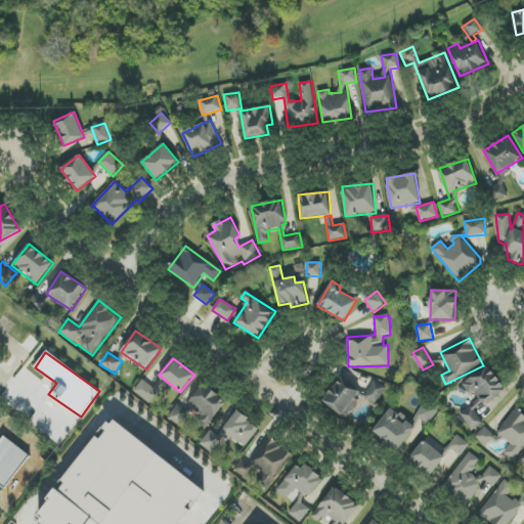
[(483,405),(506,392),(489,365),(462,383),(469,395),(475,392),(483,405)]
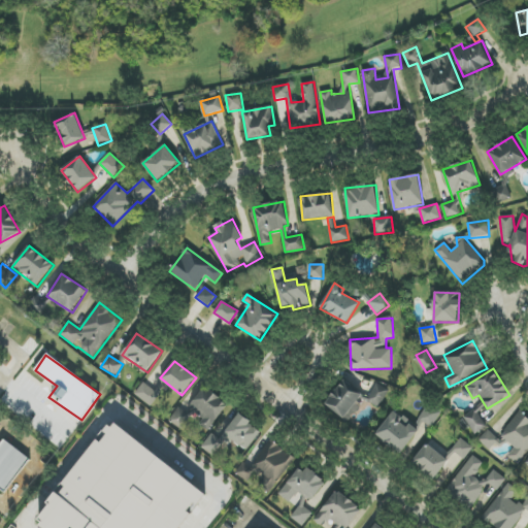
[(326,407),(351,421),(362,399),(380,409),(390,391),(376,384),(369,397),(340,382),(326,407)]
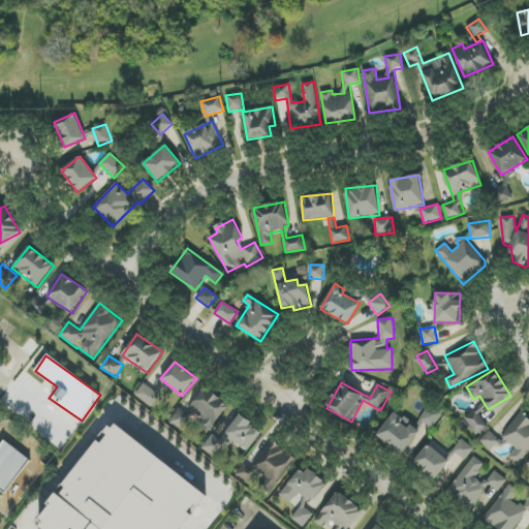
[(158,394),(144,383),(134,395),(149,405),(158,394)]
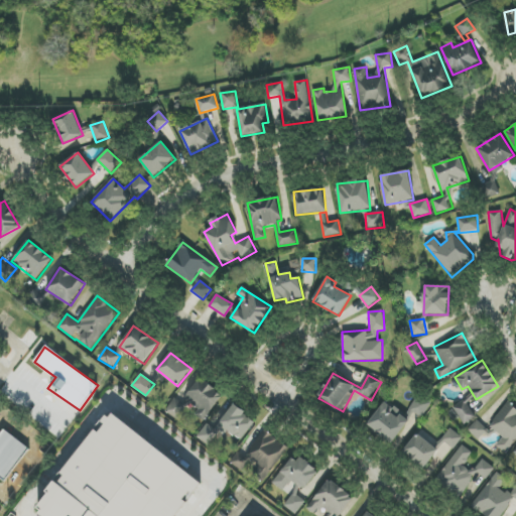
[(201,409),(197,416),(208,421),(222,391),(197,379),(185,401),(201,409)]
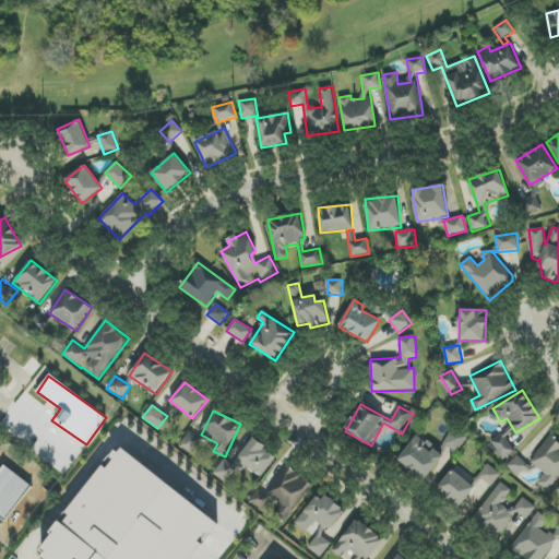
[(467,437),(453,428),(443,445),(456,453),(467,437)]
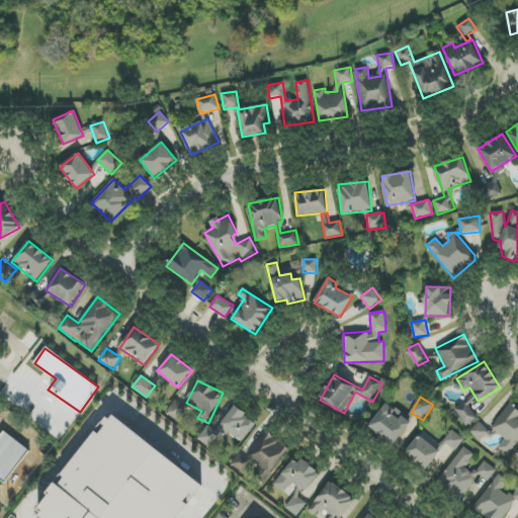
[(178,422),(187,409),(175,400),(166,413),(178,422)]
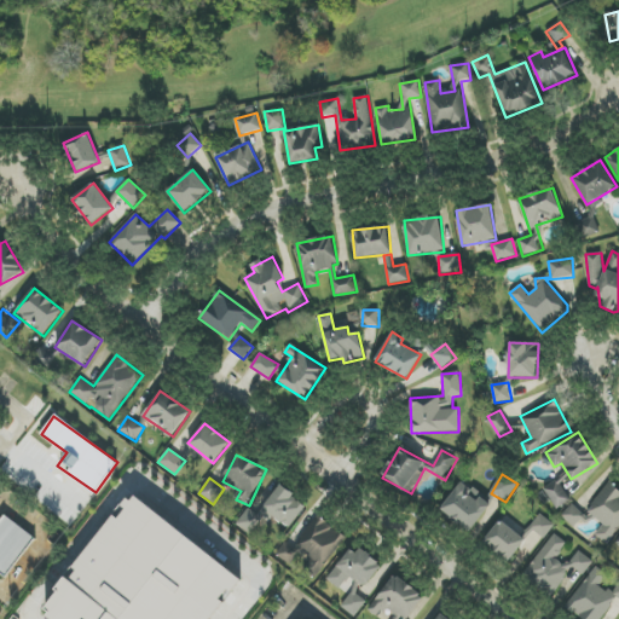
[(571,501),(556,480),(543,490),(557,510),(571,501)]
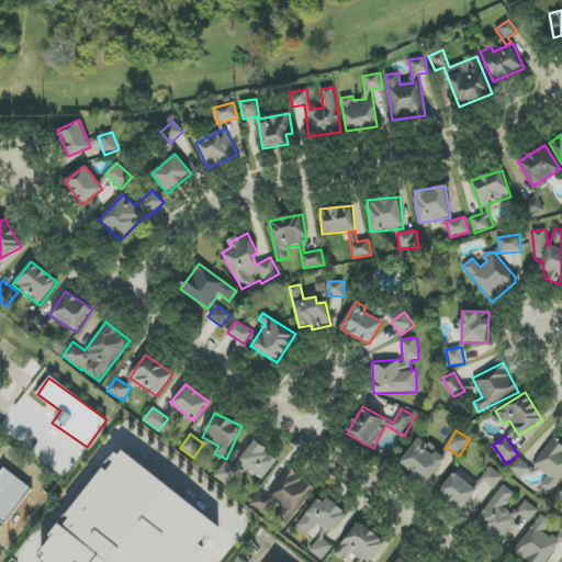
[(400,461),(425,483),(446,460),(422,437),(400,461)]
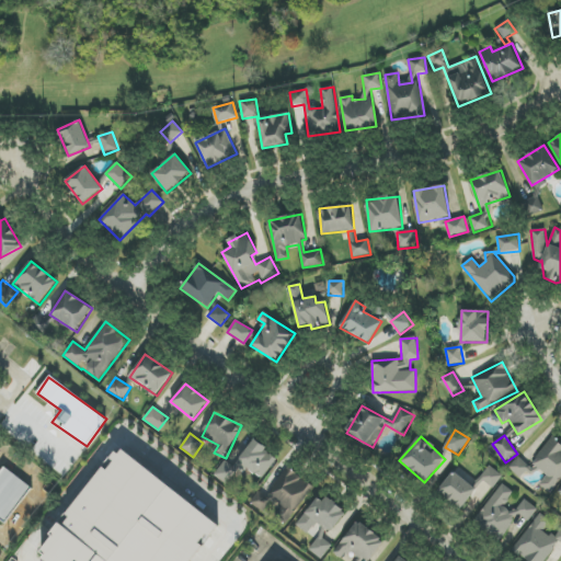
[(550,493),(560,478),(560,443),(552,437),(531,464),(547,476),(539,485),(550,493)]
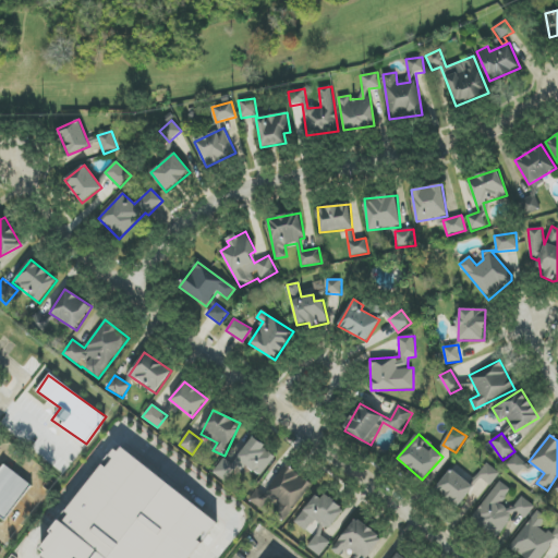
[(213,473),(226,483),(240,463),(259,478),(277,456),(252,438),(232,464),(223,458),(213,473)]
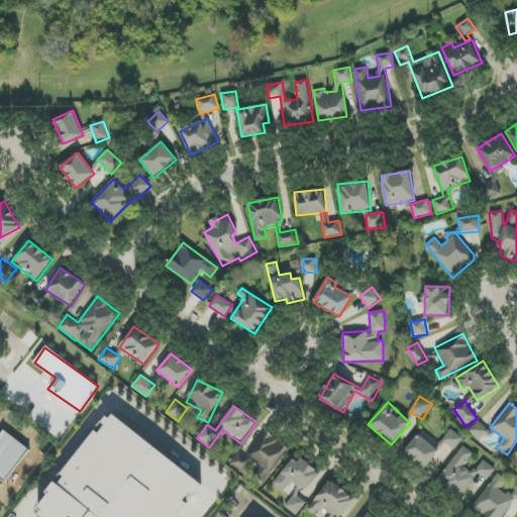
[(203,483),(114,417),(107,417),(99,428),(99,431),(93,431),(48,492),(48,496),(40,507),(39,516),(177,516),(186,505),(187,494),(194,495),(203,483)]
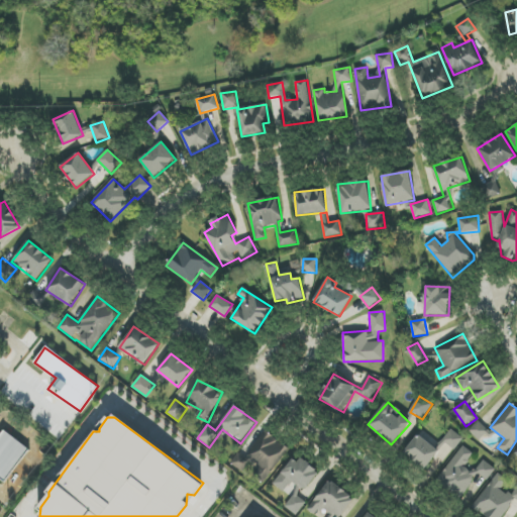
[(469,431),(479,441),(488,431),(478,422),(469,431)]
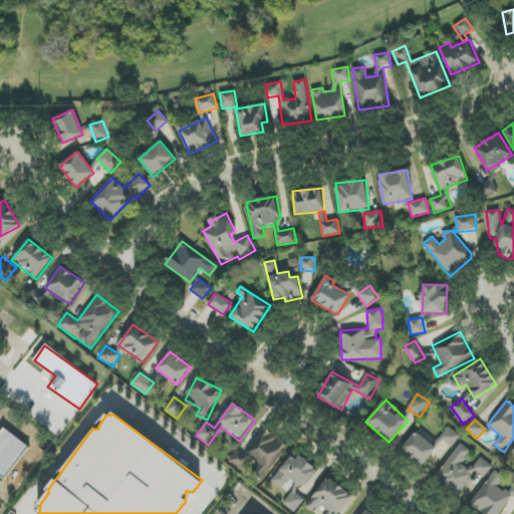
[(452,449),(461,436),(448,427),(439,440),(452,449)]
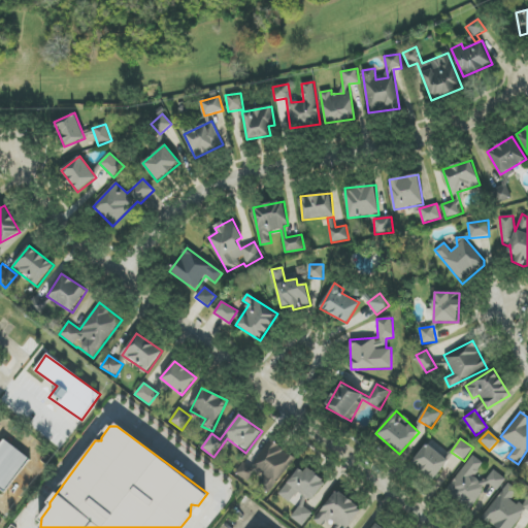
[(275,483),(294,458),(270,440),(250,467),(243,462),(235,473),(249,483),(258,470),(275,483)]
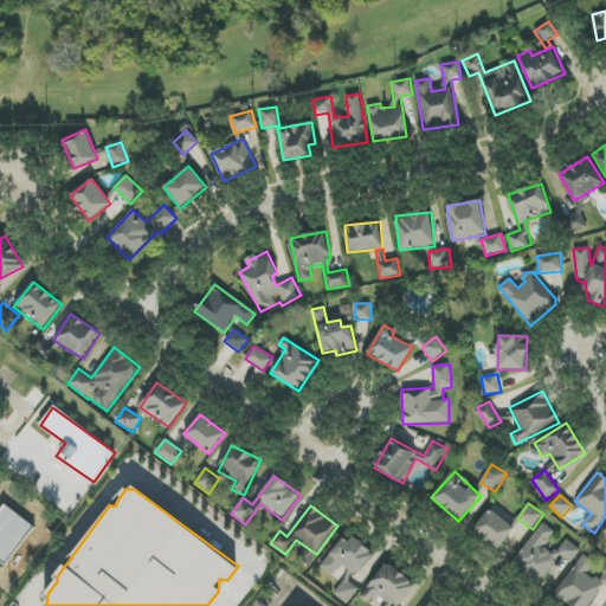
[(4,507),(0,511),(0,563),(6,568),(34,530),(4,507)]
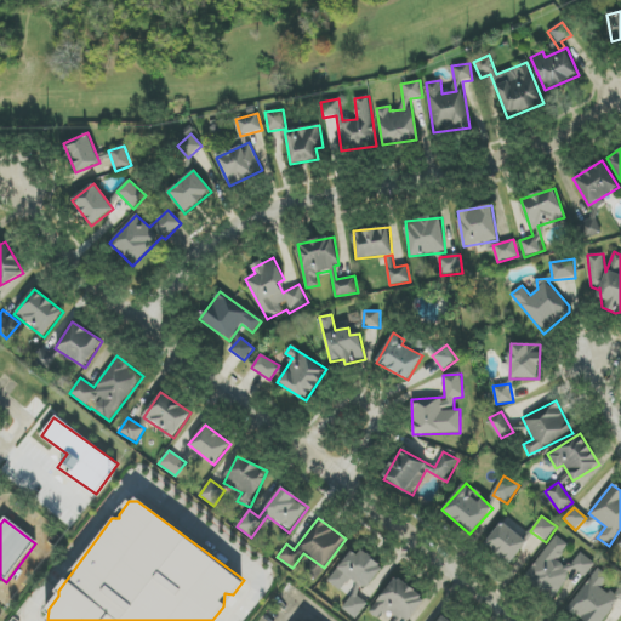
[(513,563),(528,539),(499,523),(485,547),(513,563)]
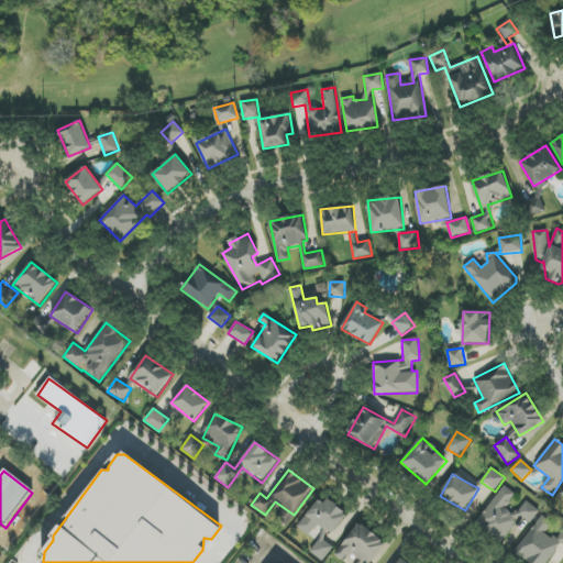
[(540,510),(525,500),(515,515),(506,508),(516,494),(504,485),(477,523),(503,541),(520,516),(530,523),(540,510)]
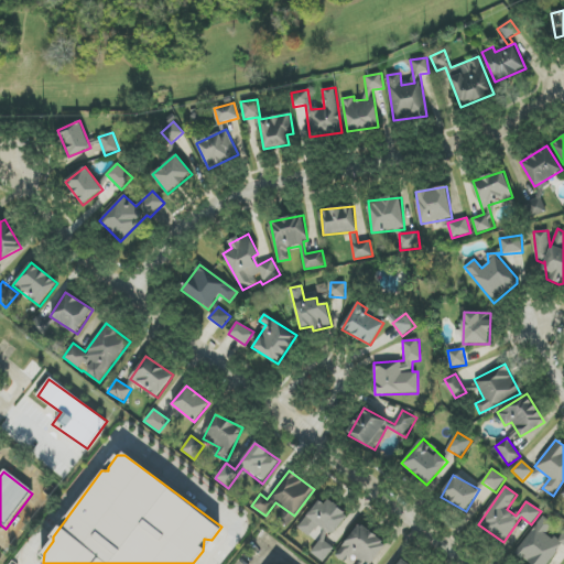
[(308,552),(324,562),(334,548),(323,541),(328,532),(334,537),(347,514),(320,497),(301,527),(311,534),(316,525),(323,530),(308,552)]
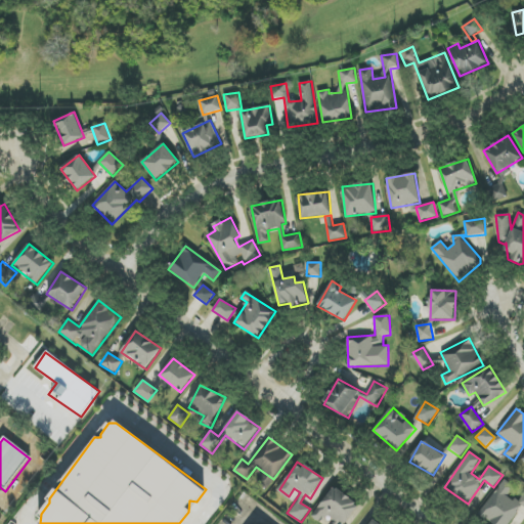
[(523,493),(519,503),(509,495),(515,486),(503,479),(480,516),(491,523),(509,523),(522,506),(523,507),(523,493)]
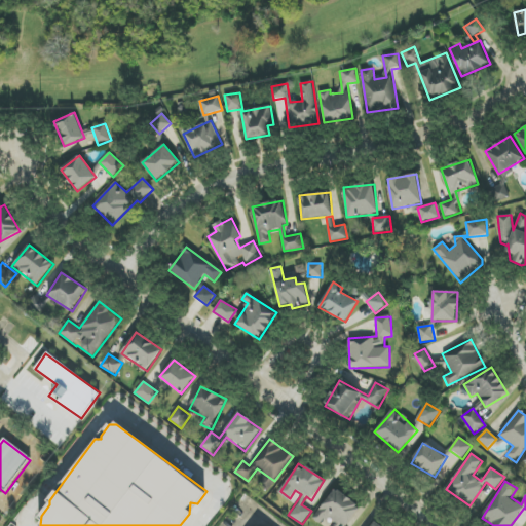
[(322,525),(328,517),(340,525),(344,525),(360,508),(336,488),(312,518),(322,525)]
